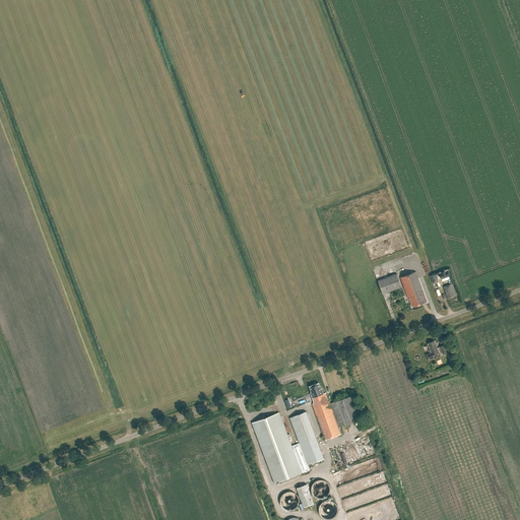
[(443,272),(439,273),(442,279),(445,278),(447,277),(450,276),(448,270),(447,270),(443,272)]
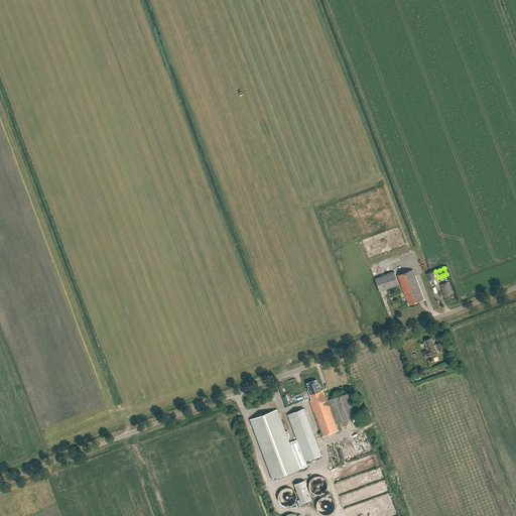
[(420,289),(412,270),(397,275),(405,295),(406,295),(409,304),(423,299),(420,289)]
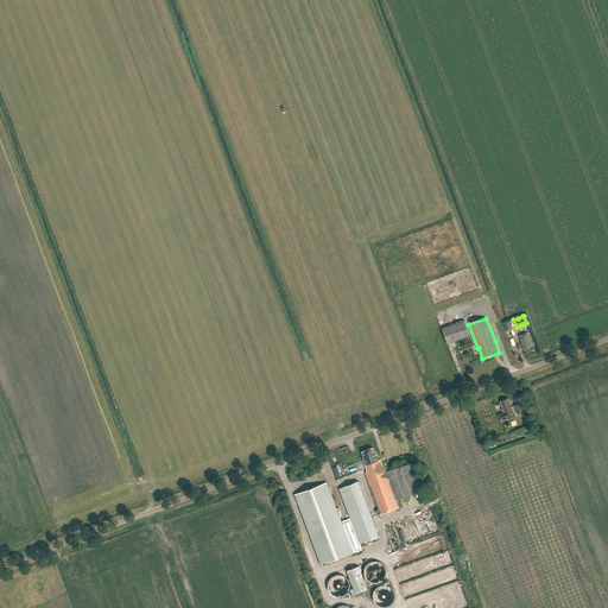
[(448,344),(470,336),(464,321),(442,329),(448,344)]
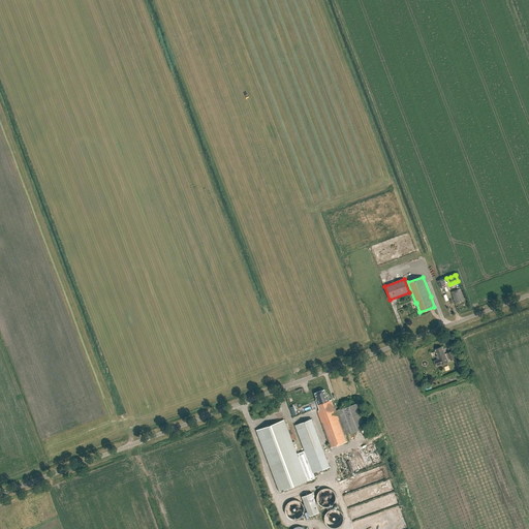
[(464,301),(460,289),(452,292),(456,302),(457,301),(458,303),(464,301)]
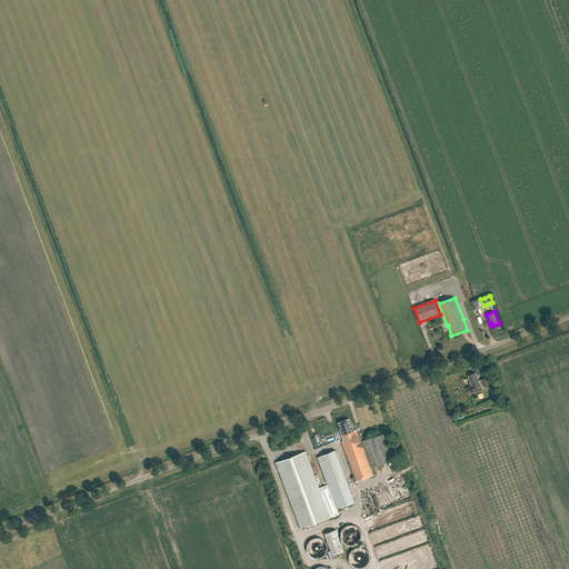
[(476,372),(469,376),(471,381),(469,382),(471,387),(467,388),(469,393),(475,391),(481,389),(480,385),(476,372)]
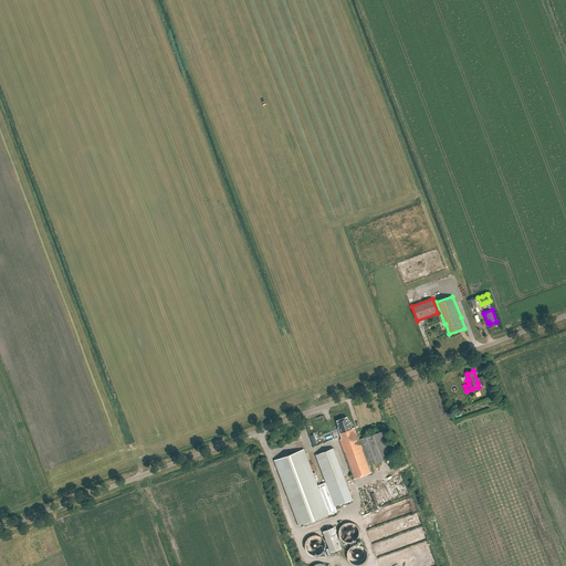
[(338,428),(338,429),(335,430),(337,435),(341,433),(342,438),(341,441),(354,479),(371,472),(369,465),(390,458),(381,432),(359,440),(358,437),(357,437),(354,428),(353,429),(350,422),(349,423),(347,417),(337,420),(339,427),(338,428)]
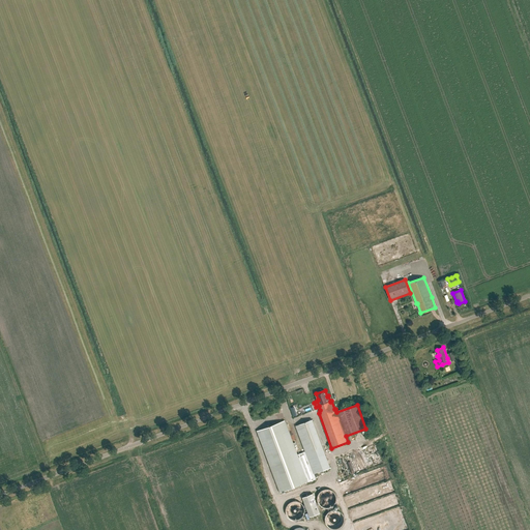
[(314,474),(330,468),(313,419),(296,425),(314,474)]
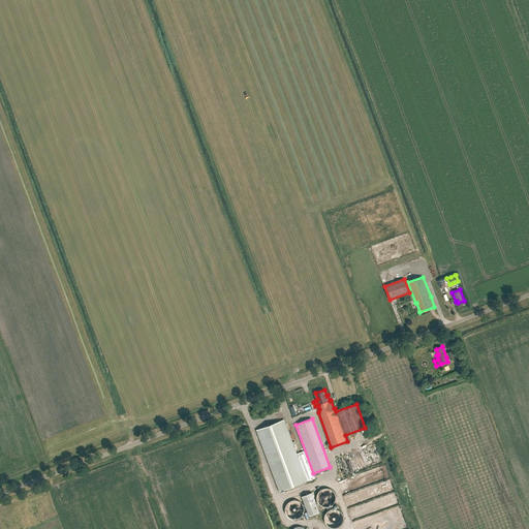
[(279,492),(307,481),(284,419),(256,430),(279,492)]
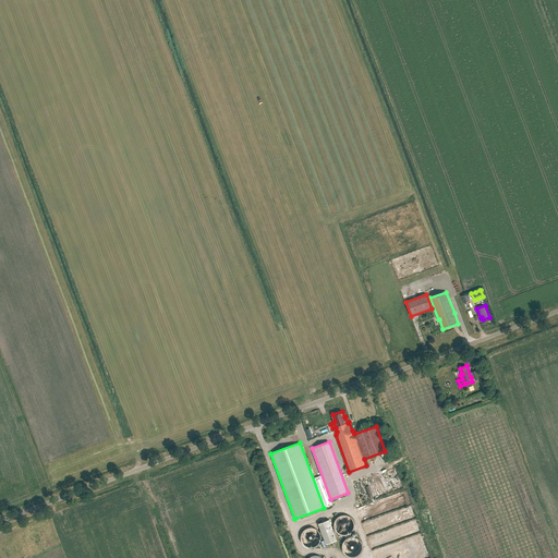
[(335,521),(335,524),(335,526),(336,530),(337,532),(340,534),(342,535),(346,535),(349,534),(351,533),(353,530),(354,528),(354,524),(354,521),(352,519),(350,517),(348,516),(344,514),(341,516),(339,517),(337,519),(335,521)]
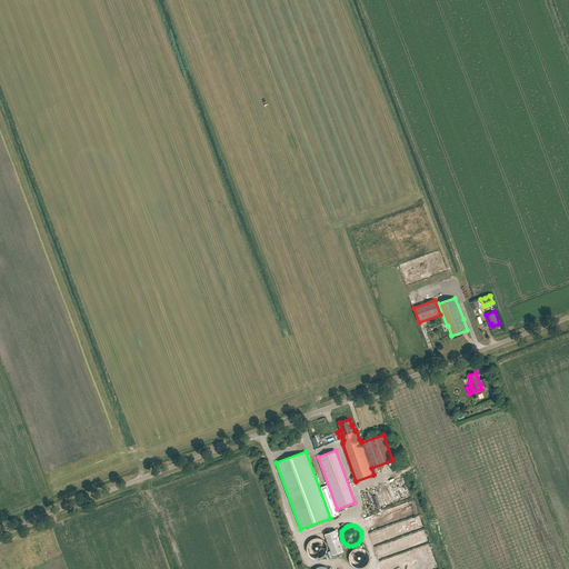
[(325,533),(332,555),(343,550),(336,530),(325,533)]
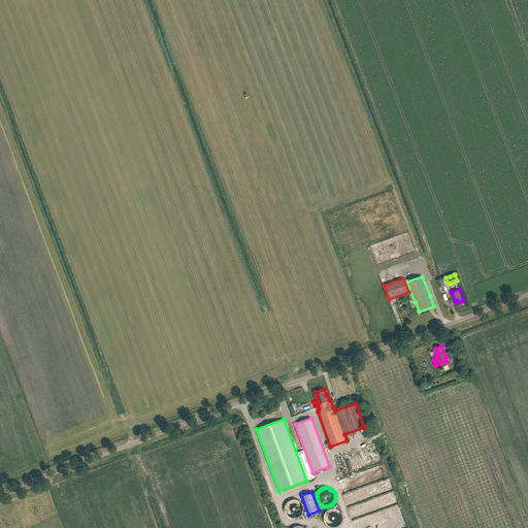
[(285,506),(285,508),(285,510),(286,513),(286,514),(288,516),(289,517),(291,518),(293,518),(294,518),(296,518),(298,518),(299,517),(301,516),(302,514),(303,513),(303,510),(304,508),(303,506),(303,505),(302,503),(301,501),(299,500),(298,499),(296,499),(294,499),(293,499),(291,499),(289,500),(287,502),(286,503),(286,505),(285,506)]
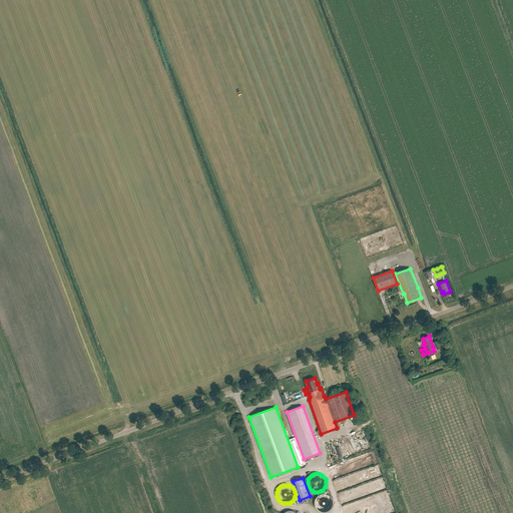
[(315,501),(315,503),(315,506),(316,507),(317,509),(319,510),(320,511),(322,512),(324,512),(326,512),(328,511),(329,511),(331,509),(332,508),(333,506),(333,505),(334,503),(333,501),(333,499),(331,497),(330,495),(328,494),(327,494),(325,493),(323,494),(321,494),(319,495),(318,496),(317,497),(316,499),(315,501)]
